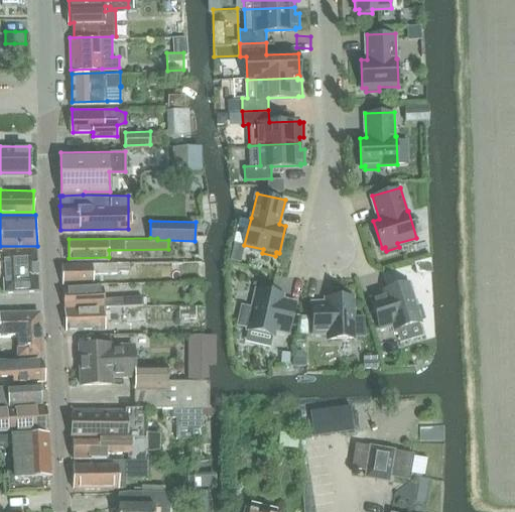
[(3,248),(0,247),(0,271),(4,272),(5,289),(39,287),(37,247),(3,249),(3,248)]
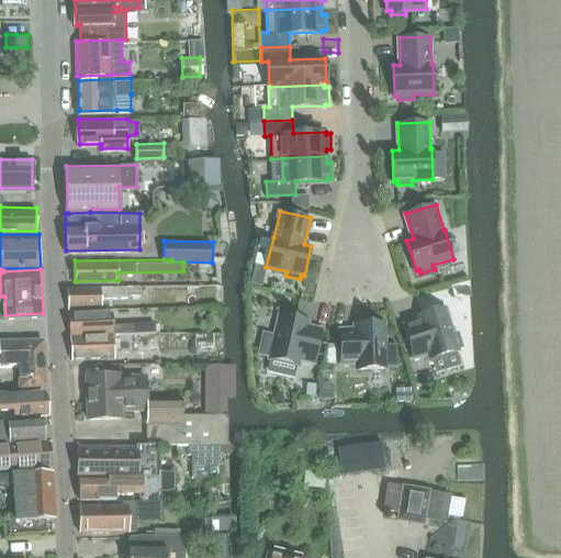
[(254,274),(251,280),(262,283),(265,277),(254,274)]
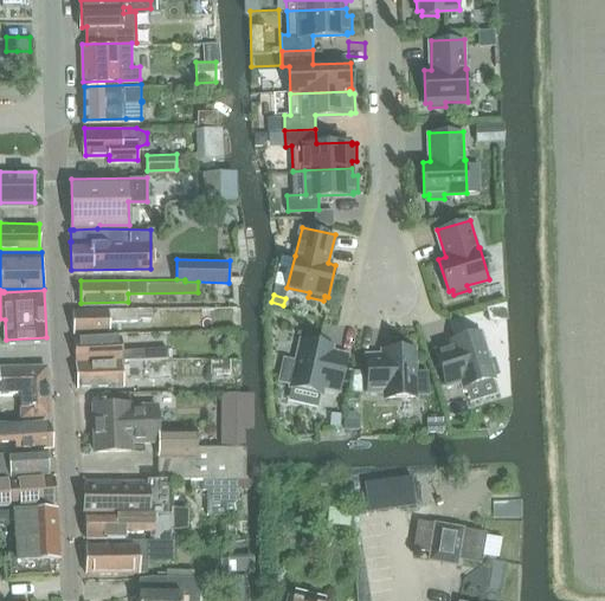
[(139,318),(139,315),(153,315),(153,307),(73,308),(75,331),(110,330),(110,320),(139,318)]
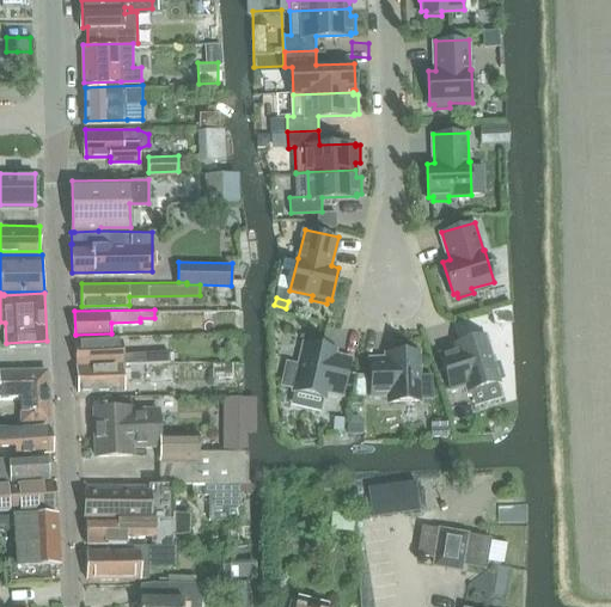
[(464,345),(440,353),(451,388),(466,384),(469,390),(500,380),(500,378),(503,376),(500,361),(495,362),(486,333),(462,341),(464,345)]
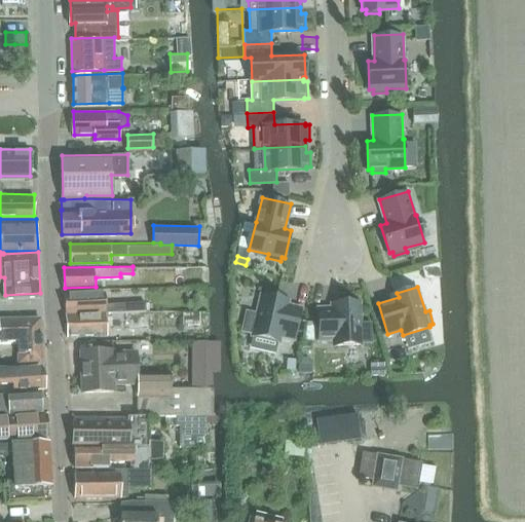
[(107,302),(106,291),(65,292),(66,312),(123,310),(146,309),(146,300),(107,302)]
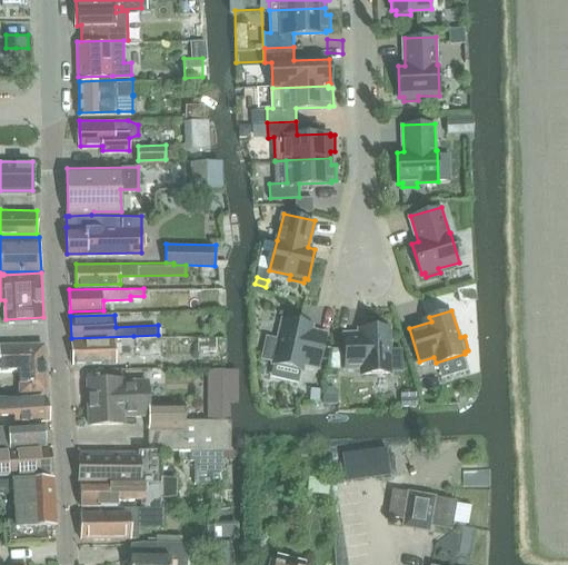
[(319,366),(327,333),(305,327),(306,324),(282,318),(279,336),(267,333),(261,356),(273,359),(272,362),(304,369),(305,363),(319,366)]
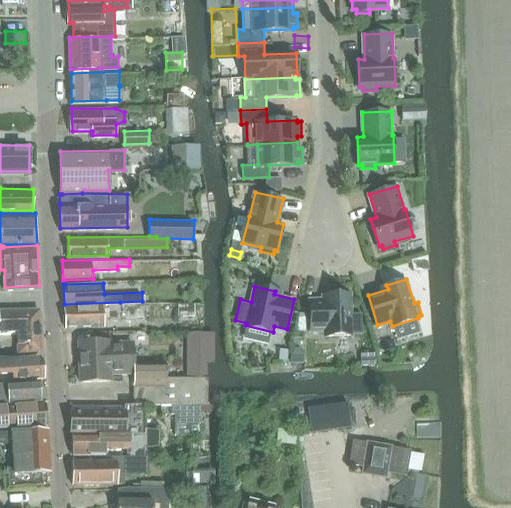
[(151,314),(188,315),(189,291),(152,290),(151,314)]
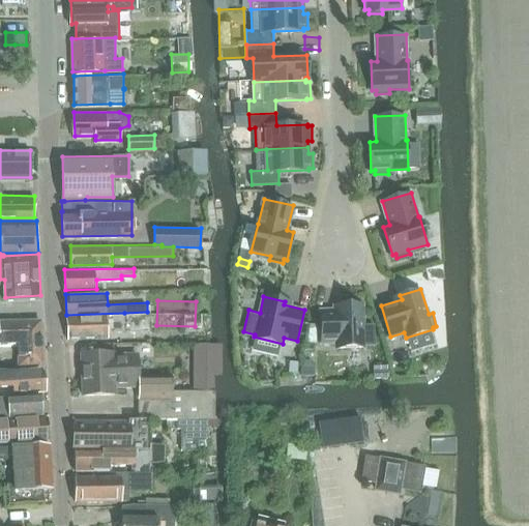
[(322,342),(335,342),(336,347),(365,346),(365,344),(369,344),(369,330),(364,330),(363,304),(342,305),(342,310),(321,310),(322,342)]
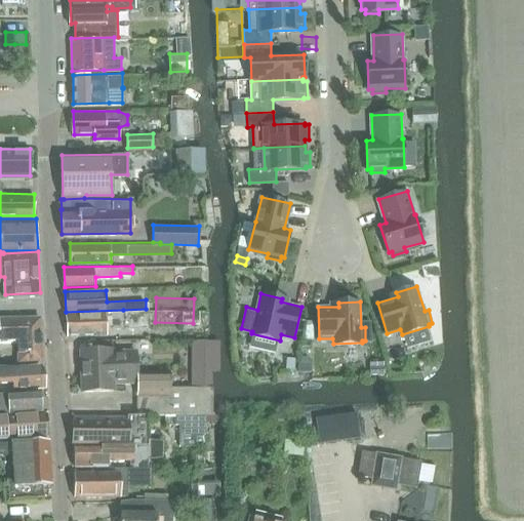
[(120,323),(120,318),(124,318),(123,310),(66,312),(68,333),(108,333),(108,324),(120,323)]
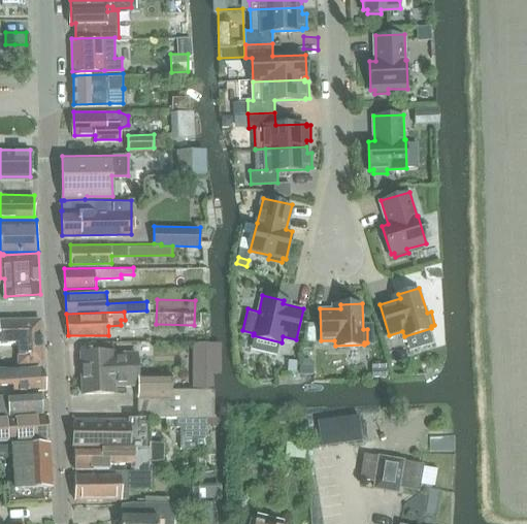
[(0,318),(0,341),(19,341),(19,363),(43,363),(41,318),(0,318)]
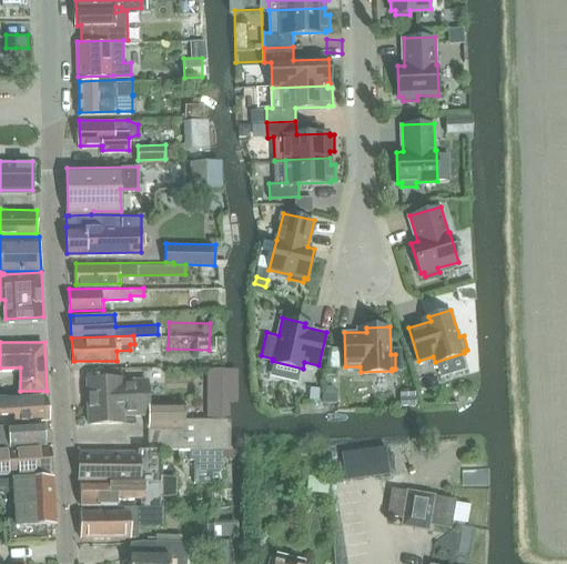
[(122,412),(149,412),(149,402),(148,380),(121,380),(121,376),(89,378),(90,422),(123,421),(122,412)]
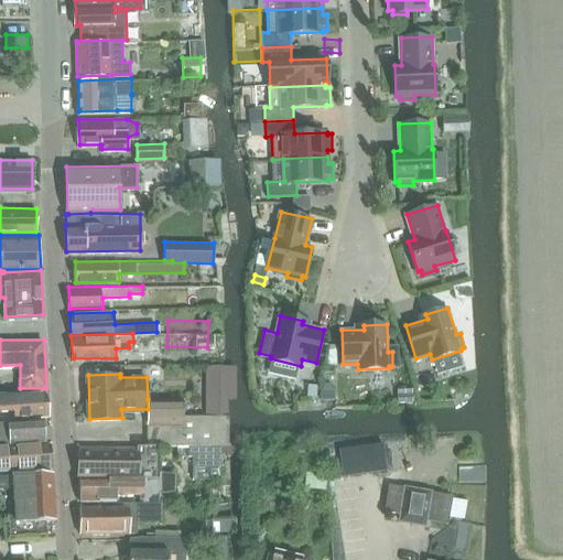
[(49,413),(47,392),(14,395),(0,394),(0,408),(9,408),(8,404),(14,404),(15,417),(49,413)]
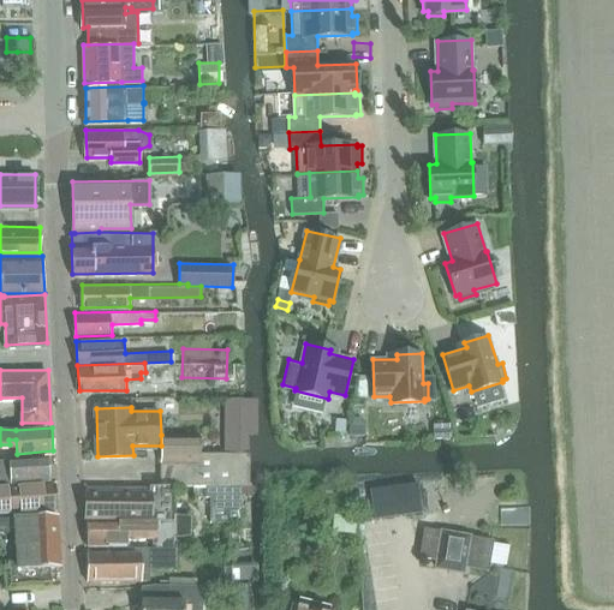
[(200,435),(161,435),(161,446),(162,446),(162,484),(250,484),(251,484),(251,450),(201,452),(200,435)]
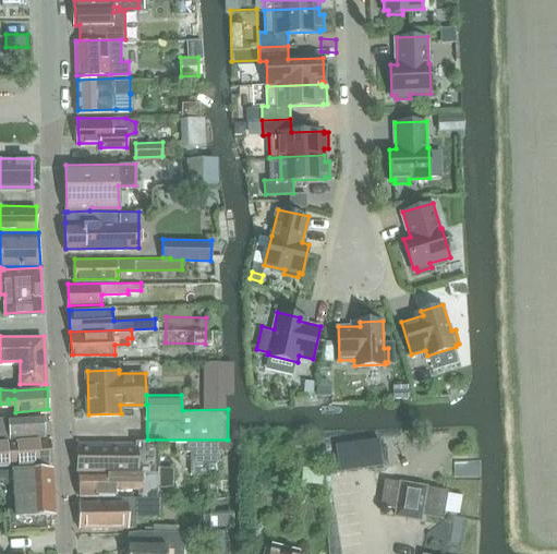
[(45,435),(44,413),(0,416),(0,429),(10,429),(11,437),(45,435)]
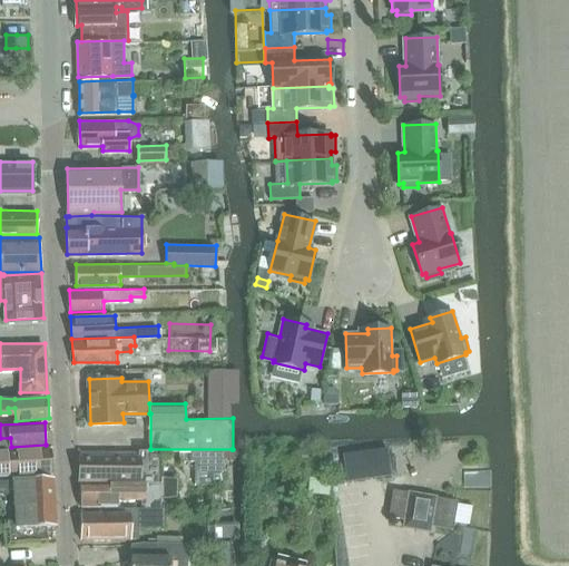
[(388,446),(343,452),(347,480),(392,474),(388,446)]
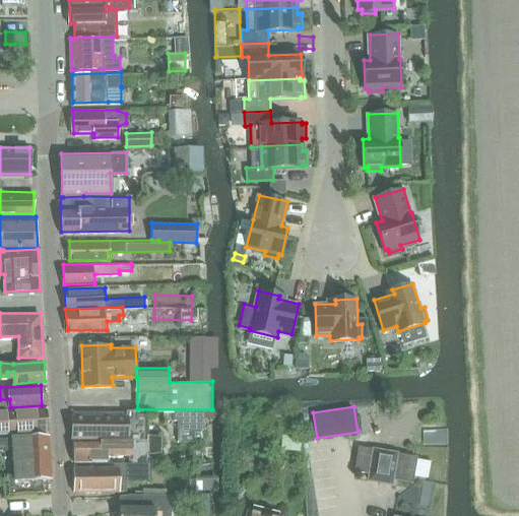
[(0,411),(0,437),(41,435),(40,430),(49,430),(47,408),(9,410),(9,411),(0,411)]
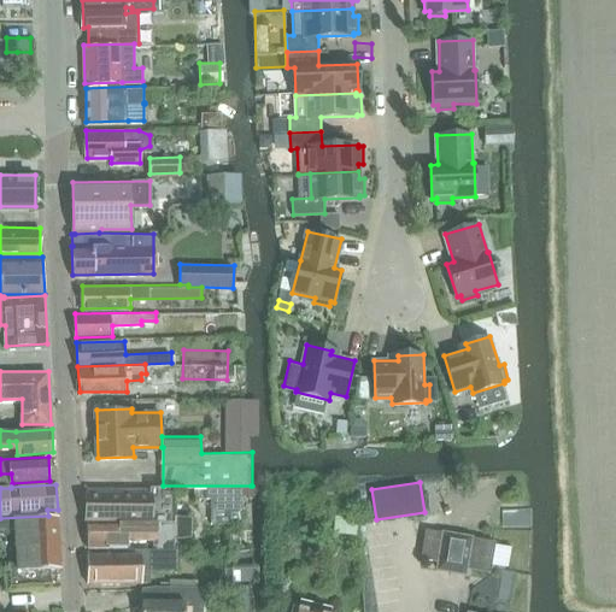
[(242,487),(207,486),(207,495),(211,495),(211,522),(242,522),(242,487)]
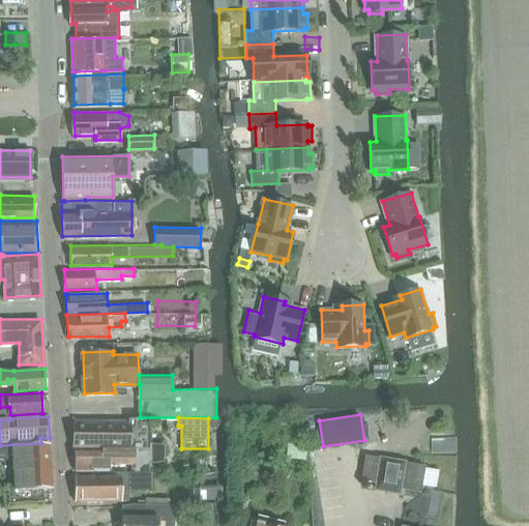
[(128,424),(74,424),(75,446),(129,446),(129,448),(150,448),(150,418),(128,418),(128,424)]
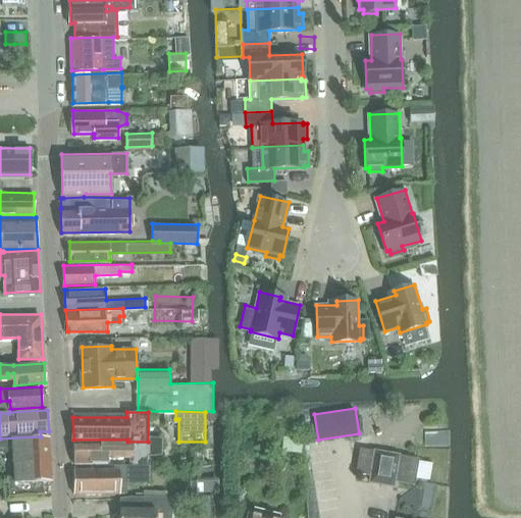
[(278,434),(278,449),(298,450),(298,434),(278,434)]
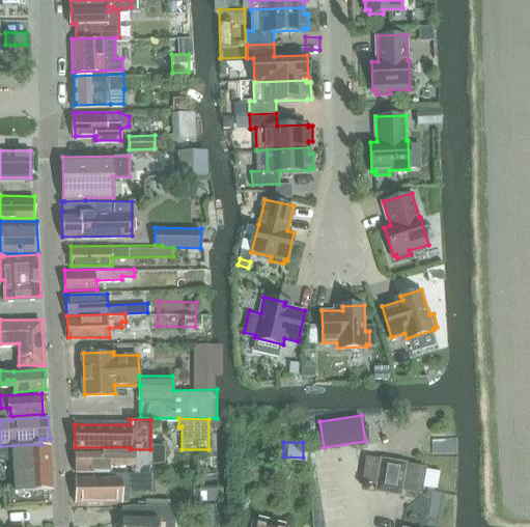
[(151,462),(165,462),(165,445),(151,443),(151,449),(151,462)]
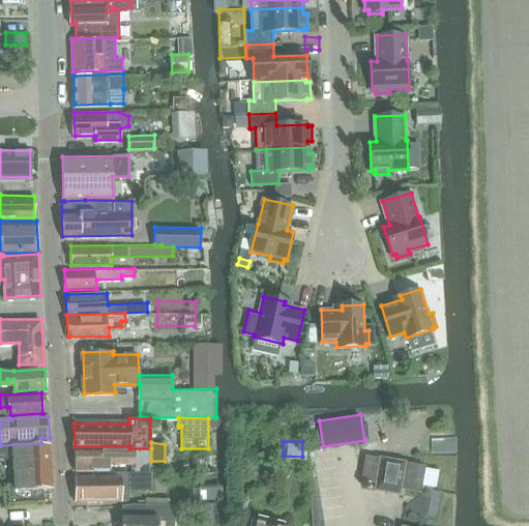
[(41,443),(0,445),(0,457),(12,457),(15,489),(52,487),(50,443),(41,443)]
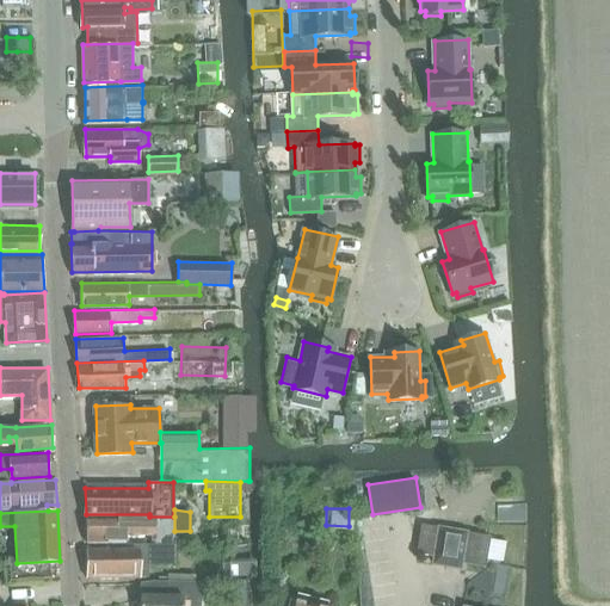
[(173,517),(149,517),(86,515),(87,539),(127,539),(125,533),(155,533),(155,531),(173,531),(173,517)]
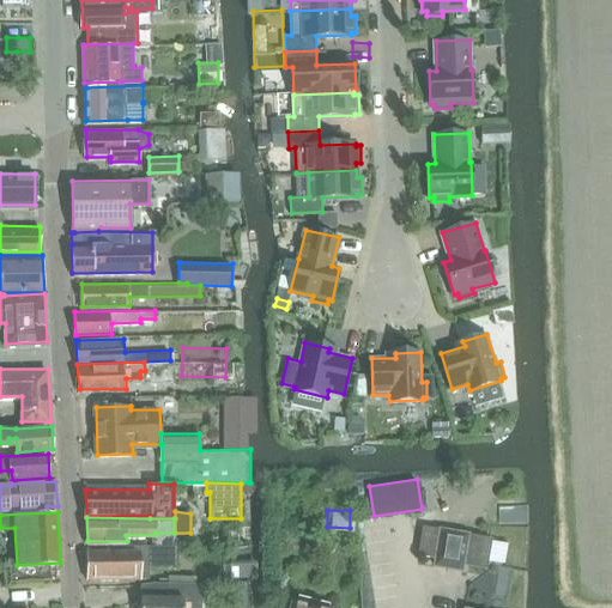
[(424,526),(419,553),(436,555),(435,564),(462,567),(464,563),(488,566),(492,536),(468,533),(441,528),(424,526)]
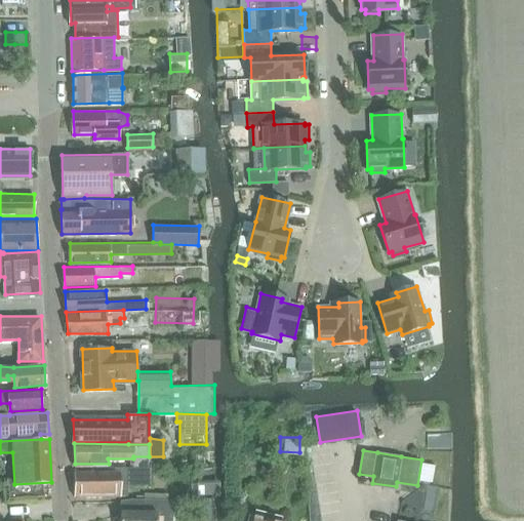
[(75,472),(75,494),(128,494),(128,485),(153,485),(153,467),(116,467),(116,471),(75,472)]
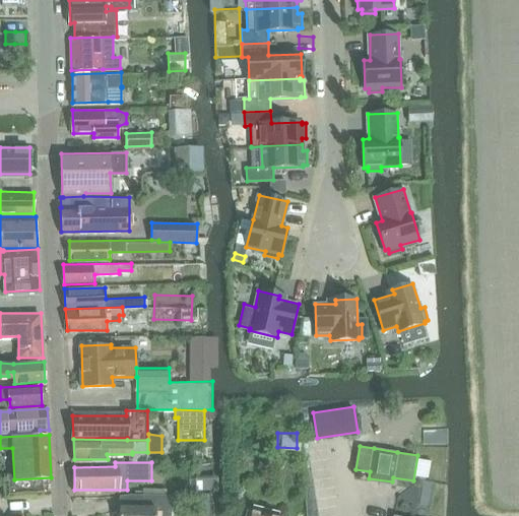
[(212,515),(212,493),(199,493),(199,515),(212,515)]
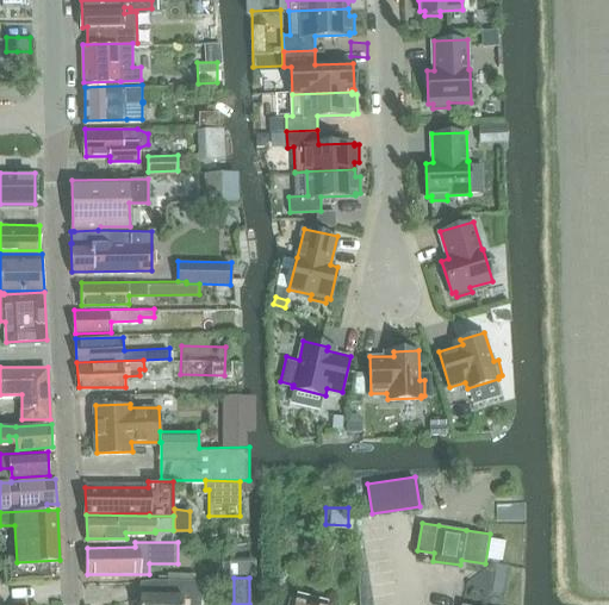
[(150,579),(149,593),(141,593),(140,604),(200,604),(202,580),(150,579)]
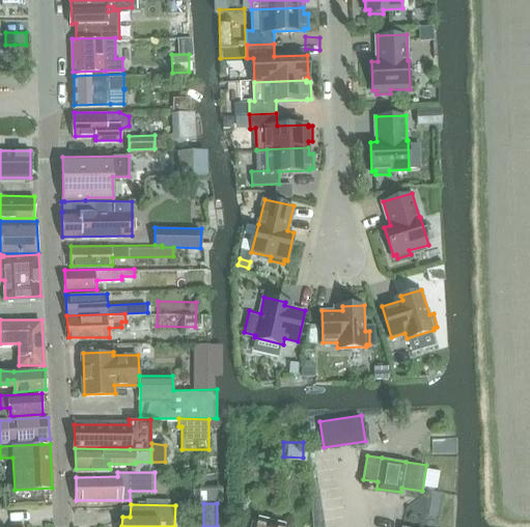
[(284,526),(286,521),(259,515),(257,523),(252,522),(251,526),(284,526)]
